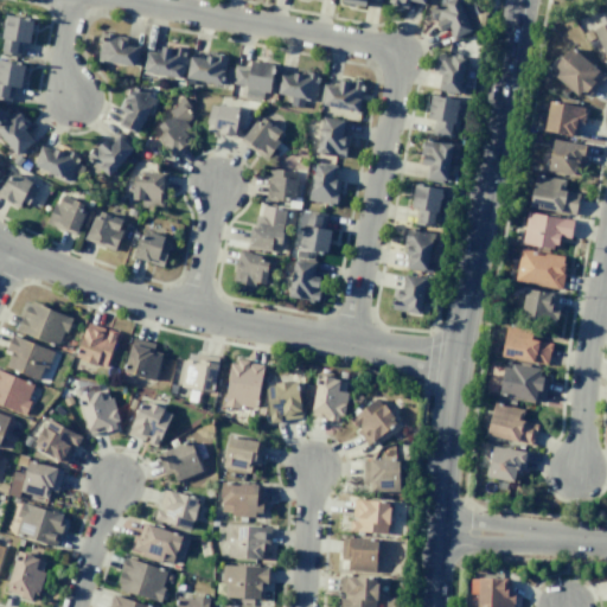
[(449,0),(459,0),(473,34),(453,43),(447,29),(441,31),(436,19),(433,20),(428,10),(449,0)]
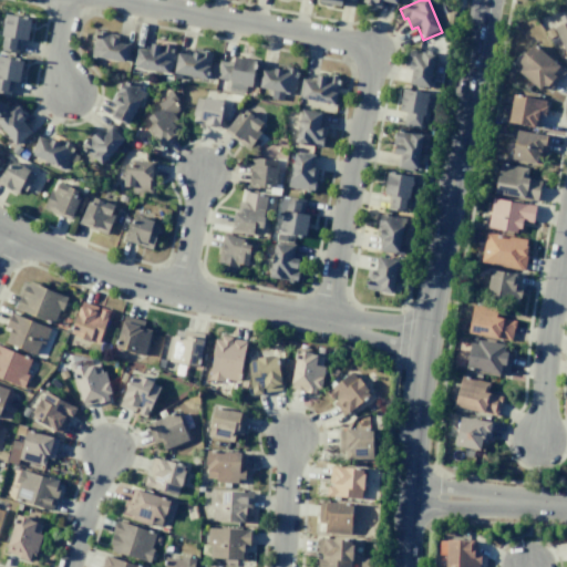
[(0,35),(4,13),(31,19),(27,41),(19,39),(17,54),(0,51),(2,35),(0,35)]
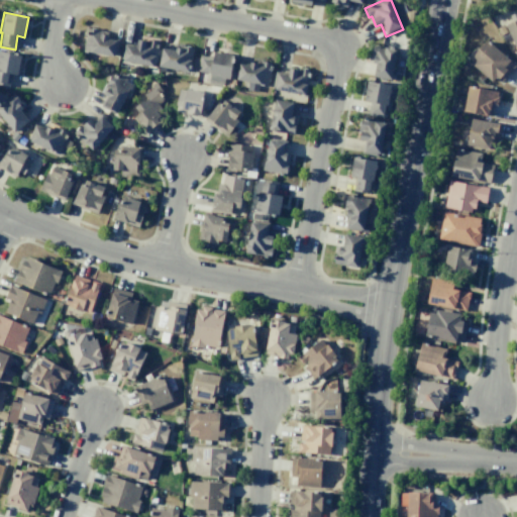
[(516,19),(505,24),(516,53),(516,19)]
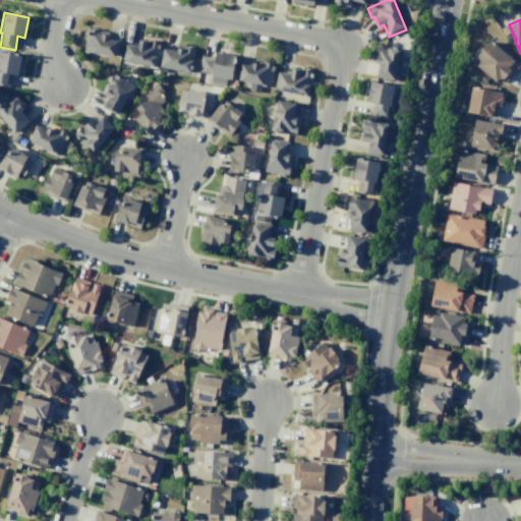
[(88,29),(109,33),(108,38),(119,40),(116,57),(91,53),(91,54),(82,52),(88,29)]
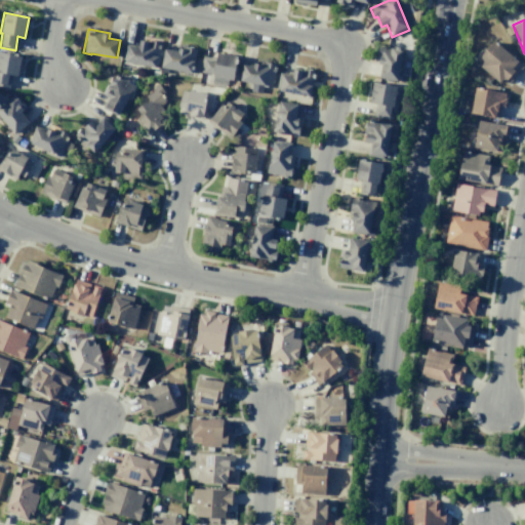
[(150,40),(160,42),(155,69),(121,62),(125,44),(136,46),(137,40),(149,42),(150,40)]
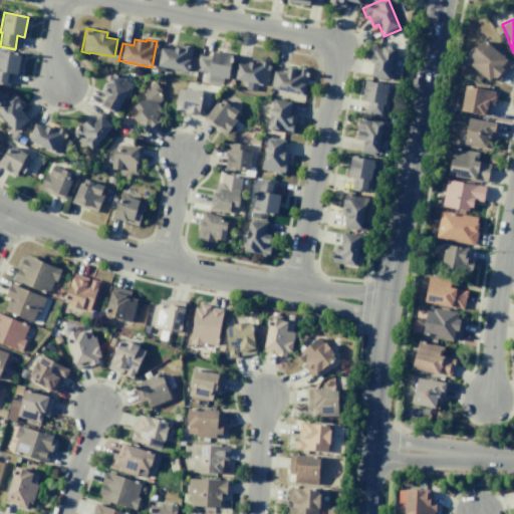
[(466,59),(496,84),(512,65),(482,40),(466,59)]
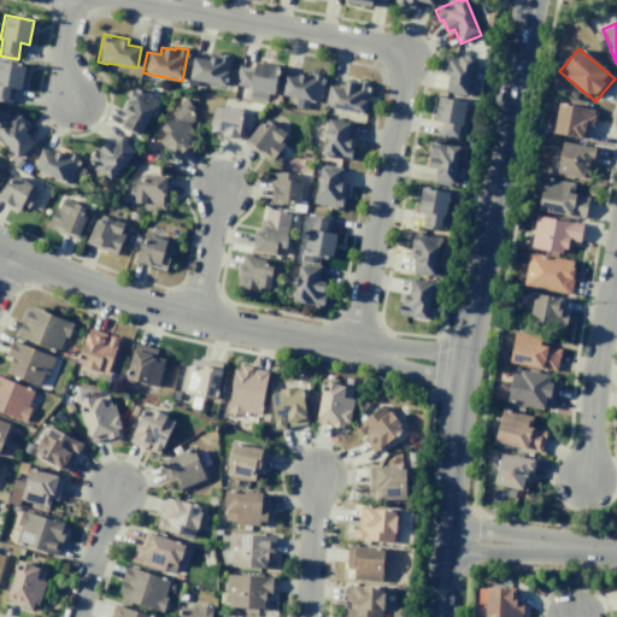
[(219,54),(230,57),(224,86),(189,78),(193,58),(207,60),(210,51),(219,53),(219,54)]
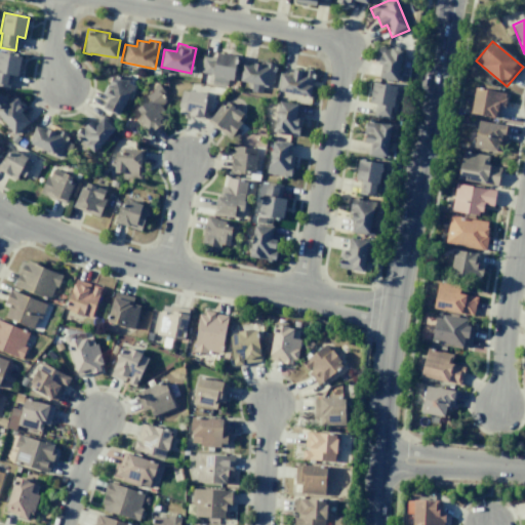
[(377,45),(402,49),(397,81),(377,78),(379,64),(373,62),(374,55),(376,55),(377,45)]
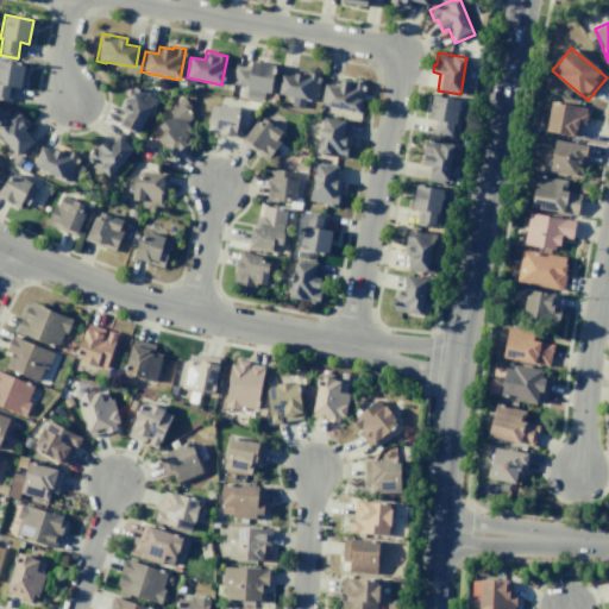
[(0,60),(24,64),(20,89),(13,88),(10,101),(0,99),(0,60)]
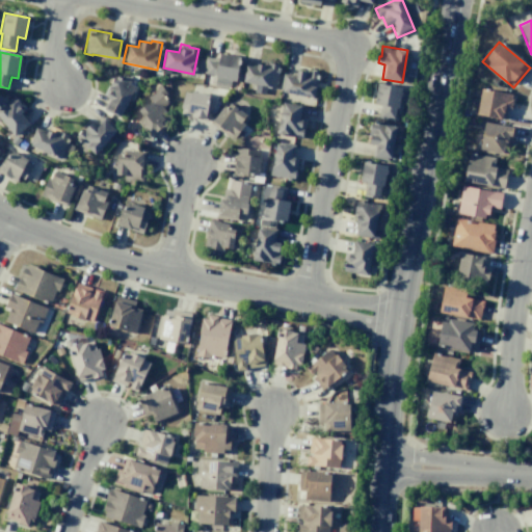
[(219,53),(239,57),(235,81),(214,77),(215,75),(202,73),(205,56),(218,59),(219,53)]
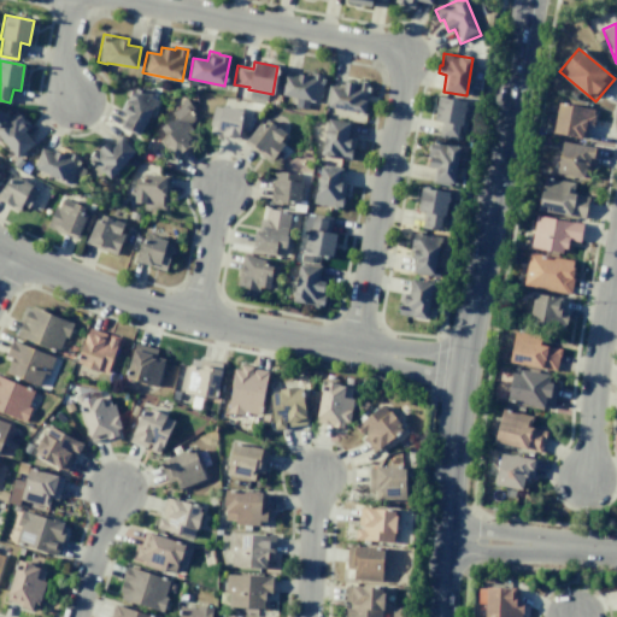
[(301,71),(323,75),(317,103),(280,97),(285,72),(300,76),(301,71)]
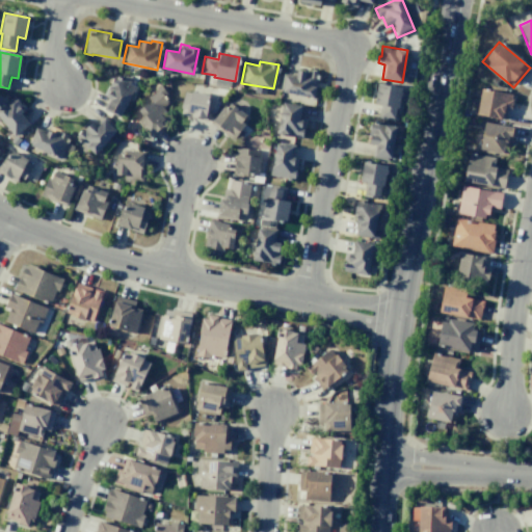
[(318,72),(313,98),(278,91),(283,73),(295,75),(296,68),(318,72)]
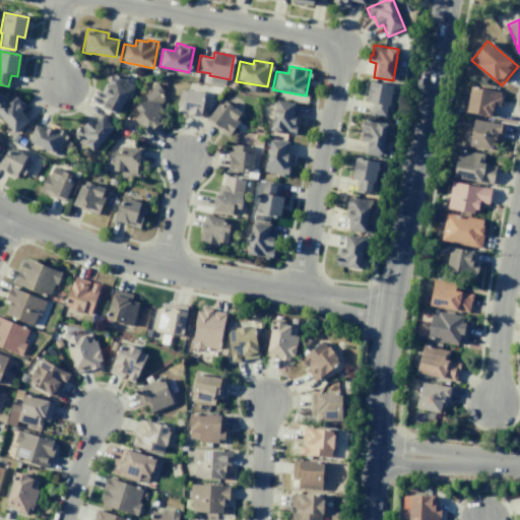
[(112,74),(132,85),(128,93),(127,92),(116,114),(101,106),(106,95),(102,93),(112,74)]
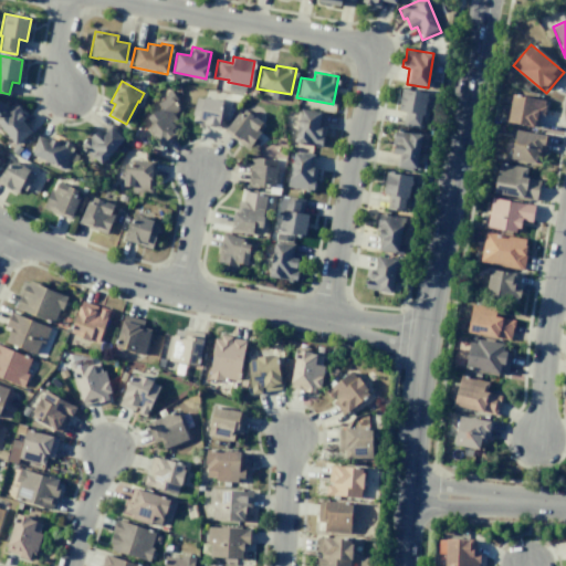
[(401,88),(427,93),(423,115),(420,114),(418,128),(401,125),(404,111),(397,109),(401,88)]
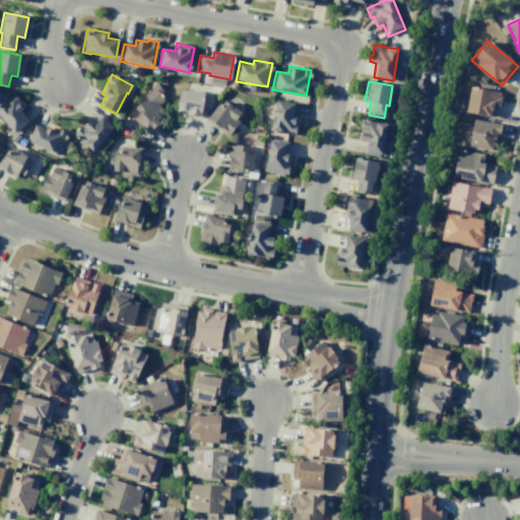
[(156,82),(164,91),(160,93),(166,100),(159,105),(166,113),(156,119),(158,122),(145,132),(134,118),(140,114),(135,108),(147,99),(144,94),(153,87),(152,85),(156,82)]
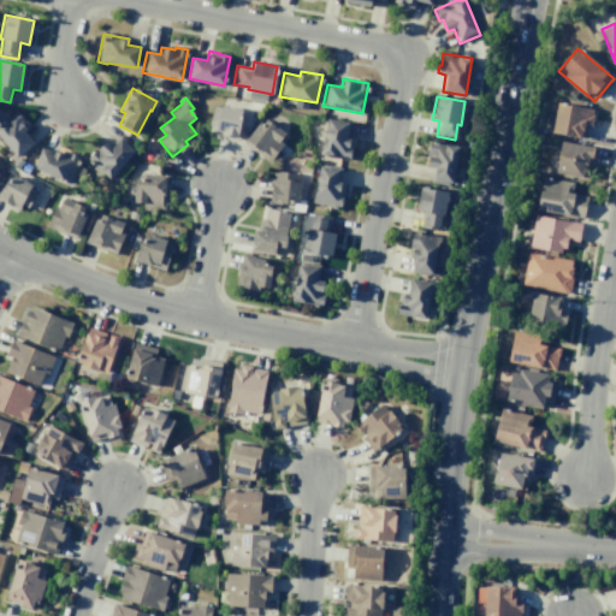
[(250,102),(264,104),(255,117),(250,117),(252,108),(249,108),(250,102)]
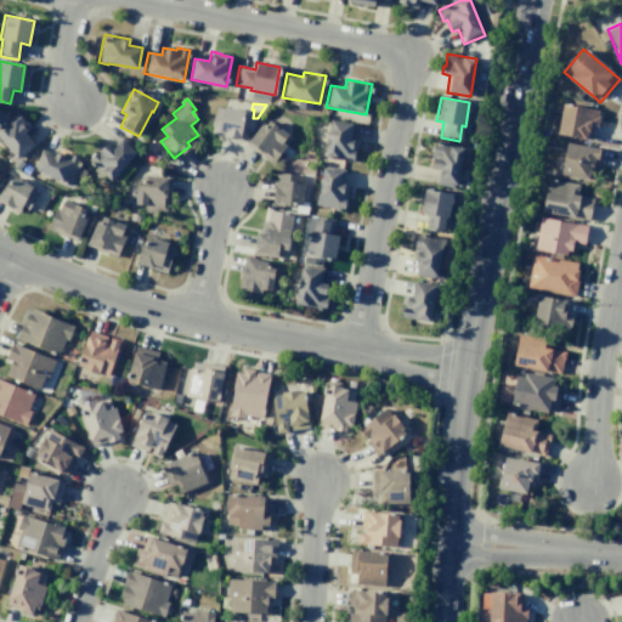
[(600,112),(563,103),(557,133),(589,140),(592,126),(597,126),(600,112)]
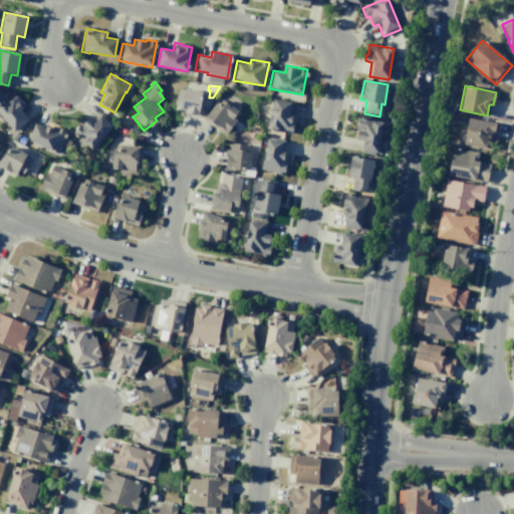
[(185,87),(205,92),(199,117),(178,112),(180,105),(175,104),(178,88),(184,90),(185,87)]
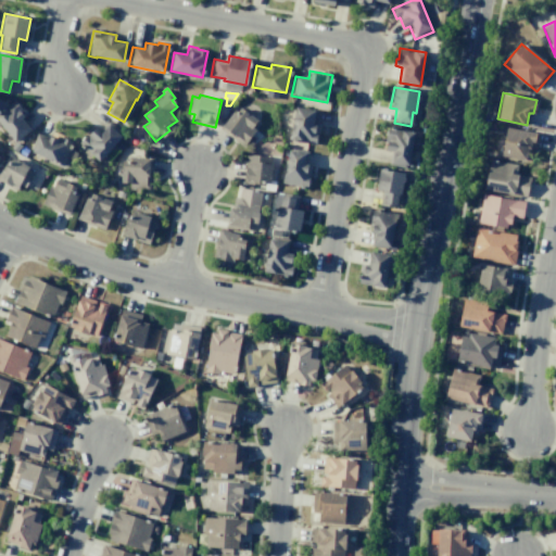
[(0,111),(14,100),(21,109),(23,106),(27,113),(20,118),(29,130),(14,141),(0,124),(0,111)]
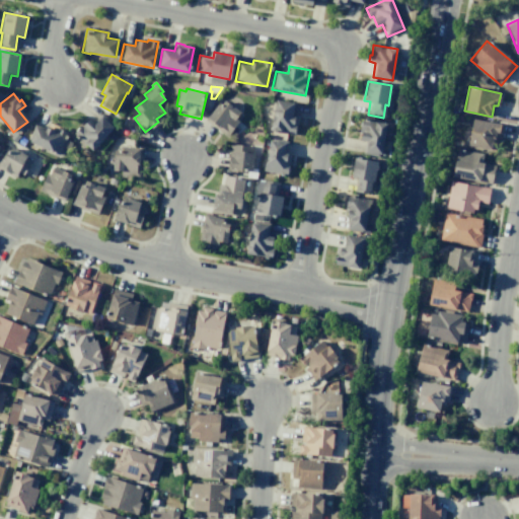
[(223,99),(239,112),(234,119),(237,121),(226,136),(205,120),(217,103),(219,105),(223,99)]
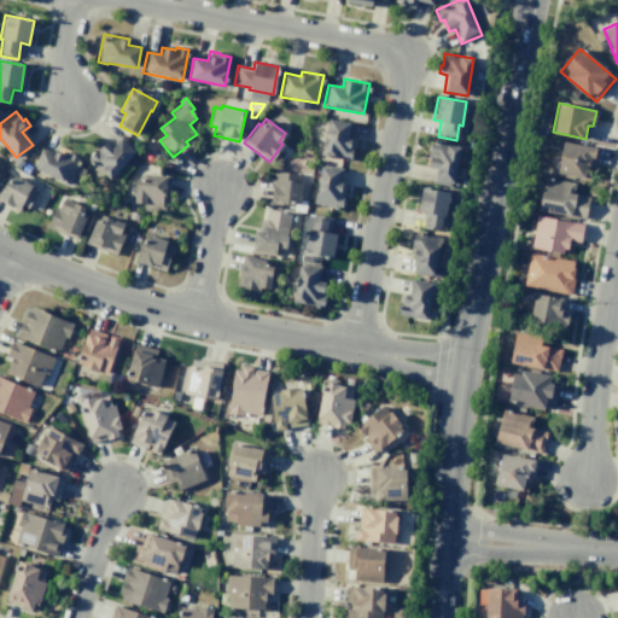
[(327,118),(349,123),(345,139),(355,140),(350,161),(320,155),(327,118)]
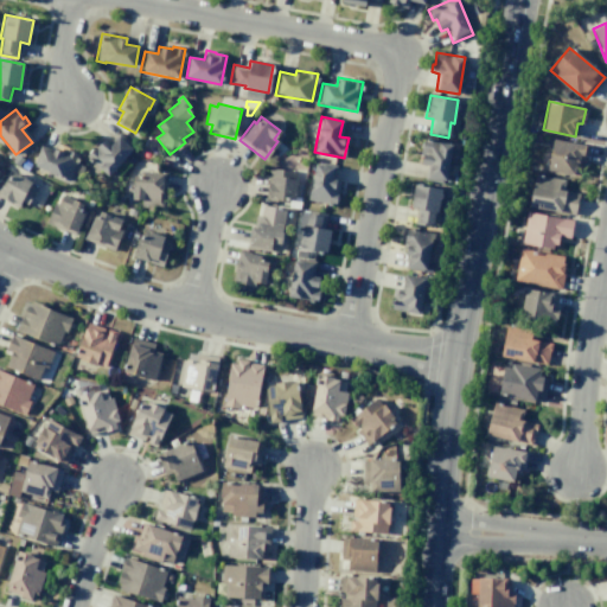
[(119,132),(134,147),(108,177),(84,155),(93,147),(96,148),(103,140),(108,144),(119,132)]
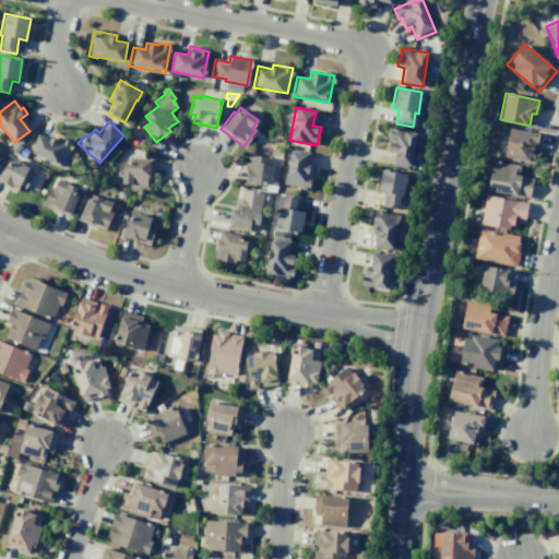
[(389,128),(415,133),(412,150),(408,168),(390,165),(393,152),(387,151),(388,144),(385,143),(389,128)]
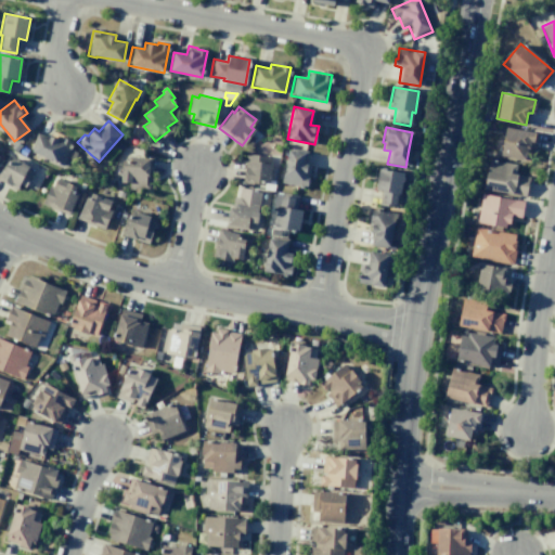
[(536,132),(504,128),(501,157),(531,162),(536,132)]
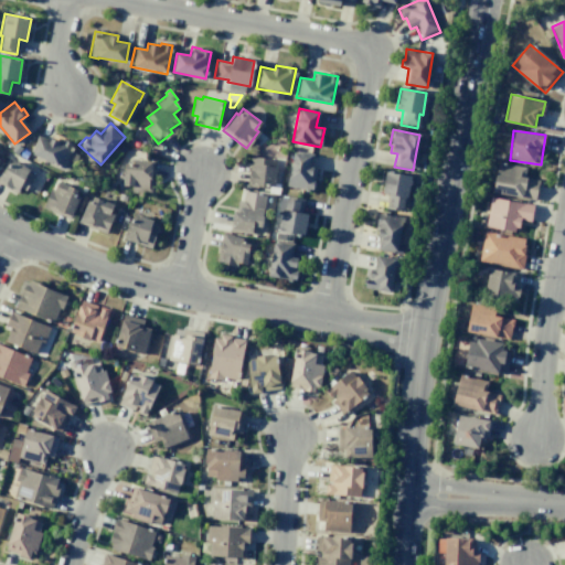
[(38,136),(49,140),(51,135),(73,144),(63,169),(54,166),(55,162),(31,153),(38,136)]
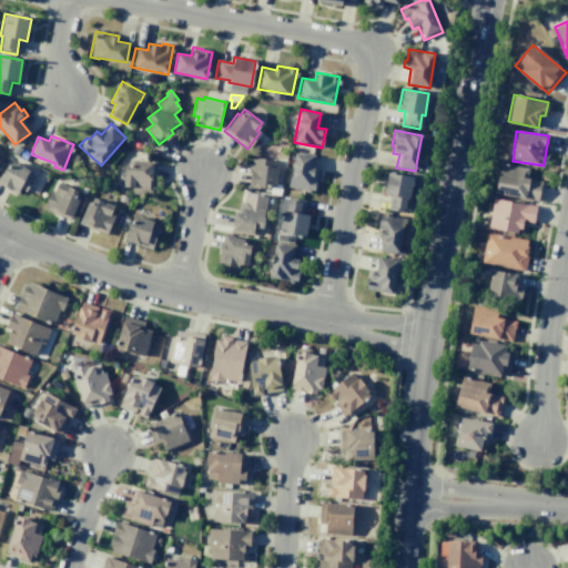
[(17,144),(21,149),(16,155),(11,151),(17,144)]
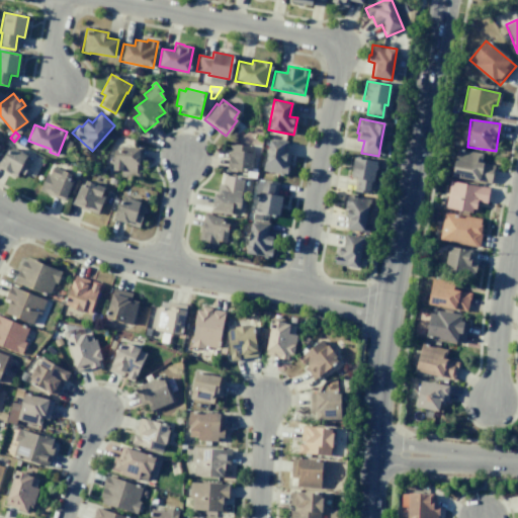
[(269,138),(286,142),(284,153),(289,154),(285,175),(261,171),(263,162),(264,162),(269,138)]
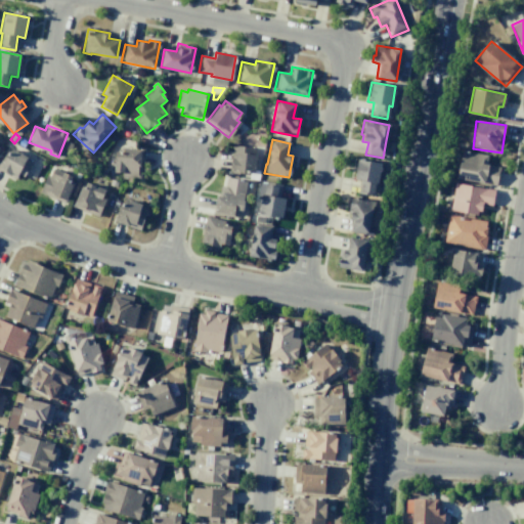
[(386,140),(395,142),(392,160),(383,158),(386,140)]
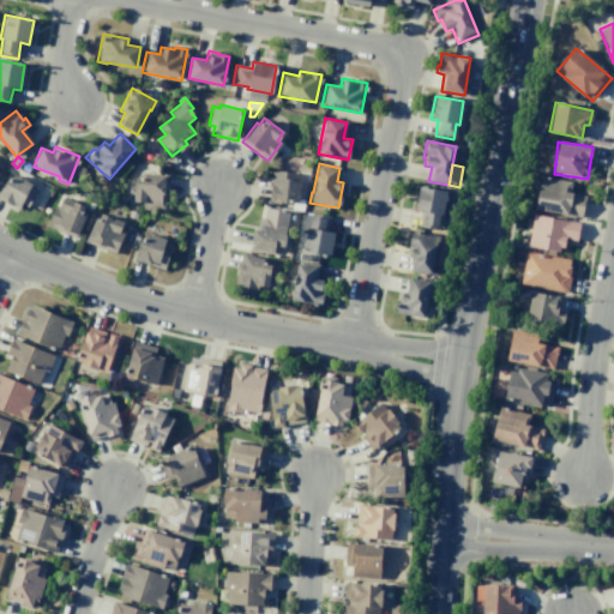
[(298,173),(296,181),(299,182),(296,199),(304,200),(302,211),(290,209),(290,205),(268,202),(271,170),(298,173)]
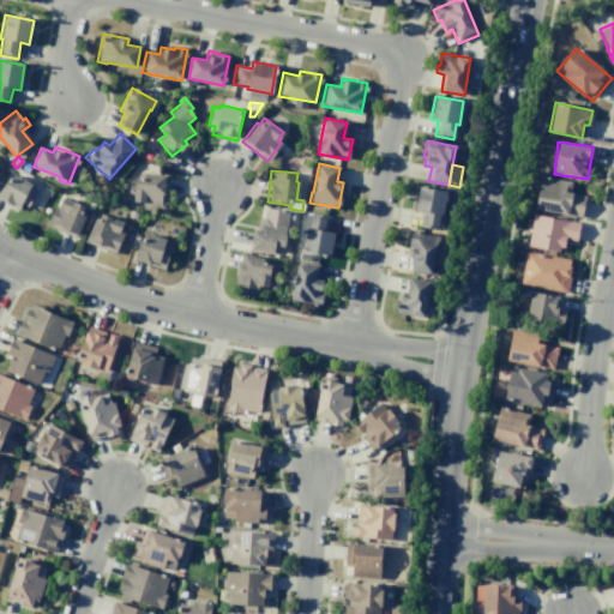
[(13,174),(31,185),(30,187),(36,191),(26,206),(20,204),(17,210),(0,199),(0,188),(7,176),(11,179),(13,174)]
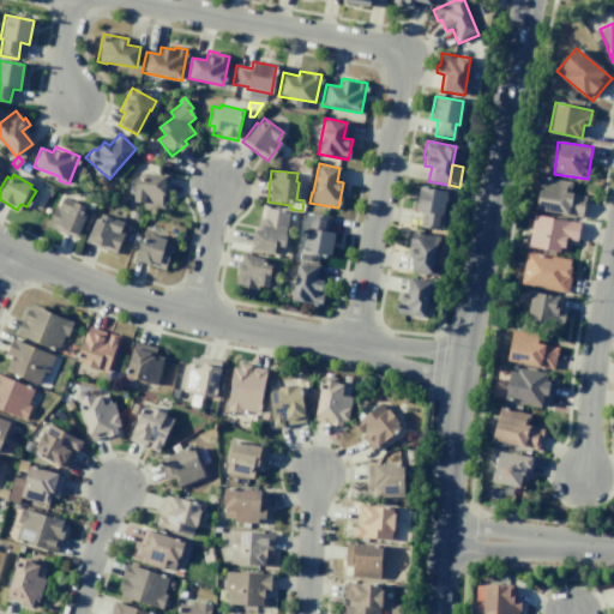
[(144,174),(167,175),(164,209),(142,208),(143,202),(133,200),(134,178),(143,179),(144,174)]
